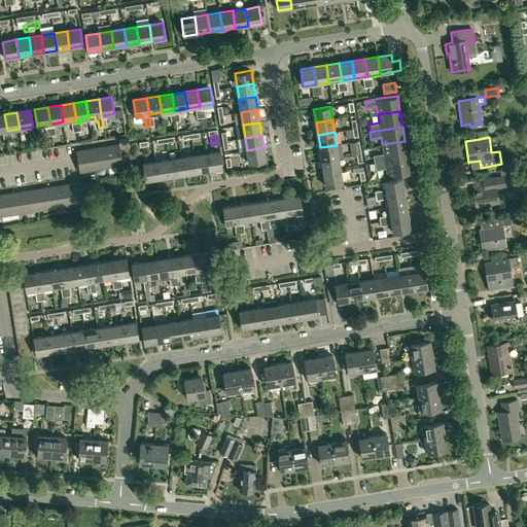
[(407,156),(405,141),(382,144),(384,153),(374,154),(375,162),(407,156)]
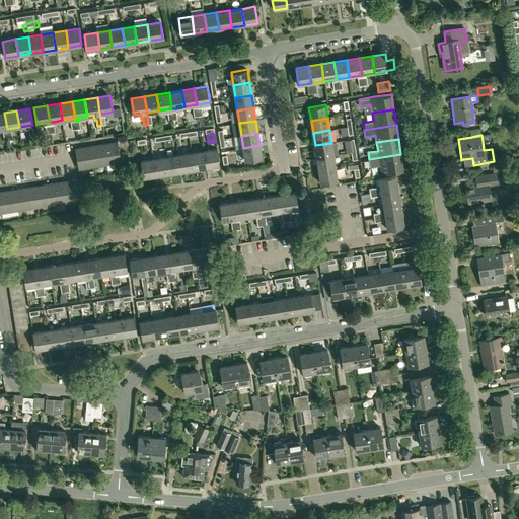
[(118,142),(103,145),(106,165),(121,162),(118,142)]
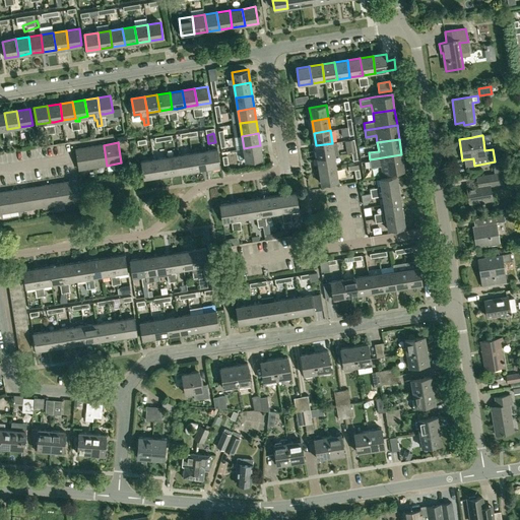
[(316,145),(318,158),(334,155),(332,143),(316,145)]
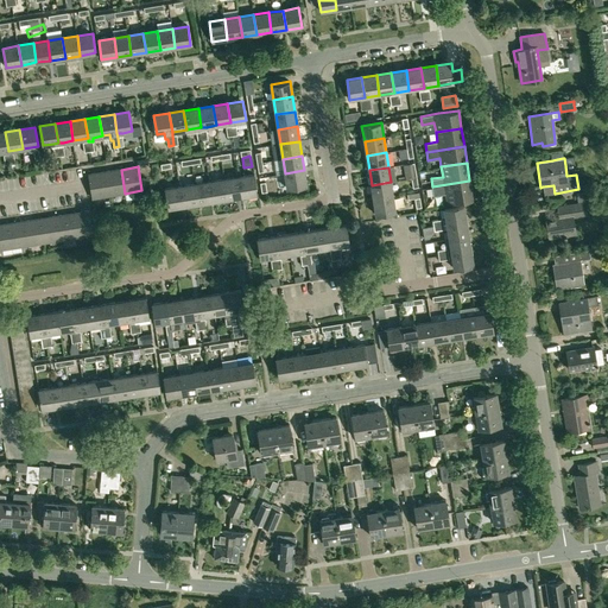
[(121,170),(105,172),(109,196),(125,194),(121,170)]
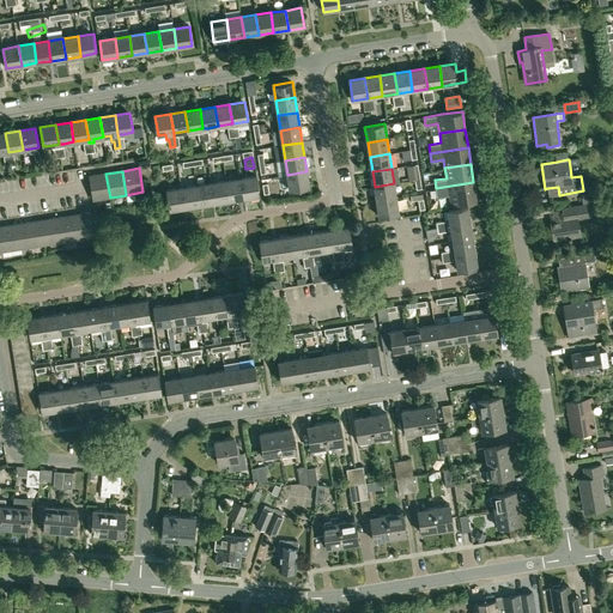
[(287,175),(290,190),(309,187),(307,171),(287,175)]
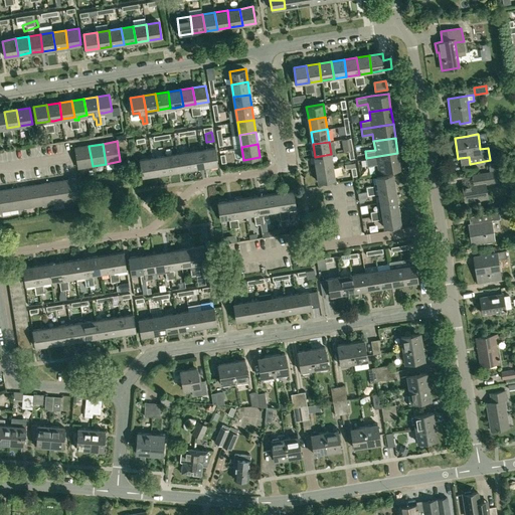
[(74,148),(78,168),(93,166),(89,146),(74,148)]
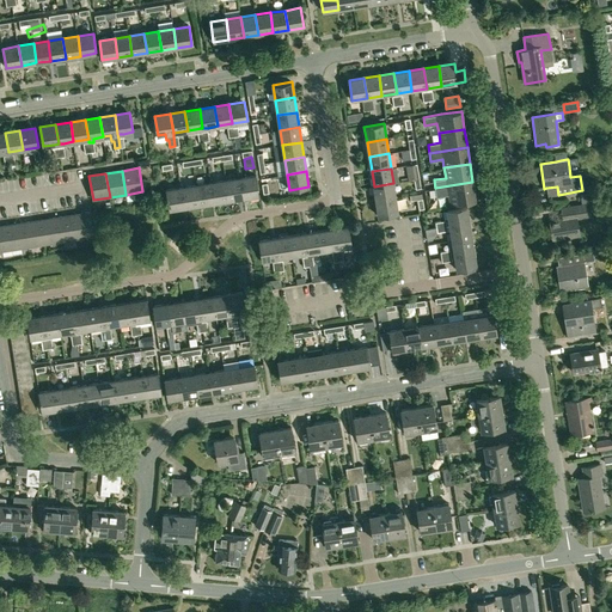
[(256,176),(240,178),(243,197),(258,195),(256,176)]
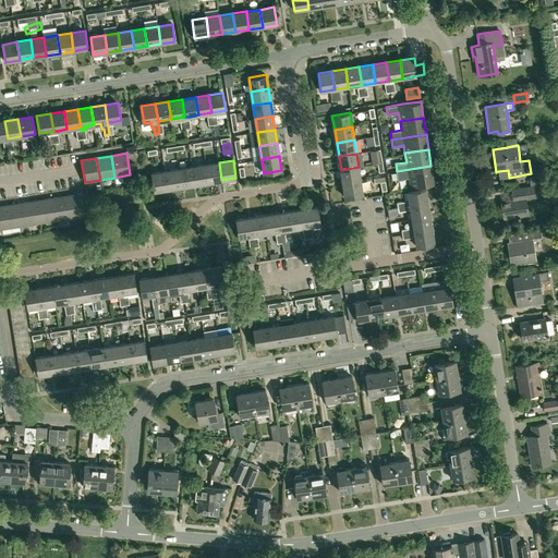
[(219,162),(206,165),(208,182),(221,180),(219,162)]
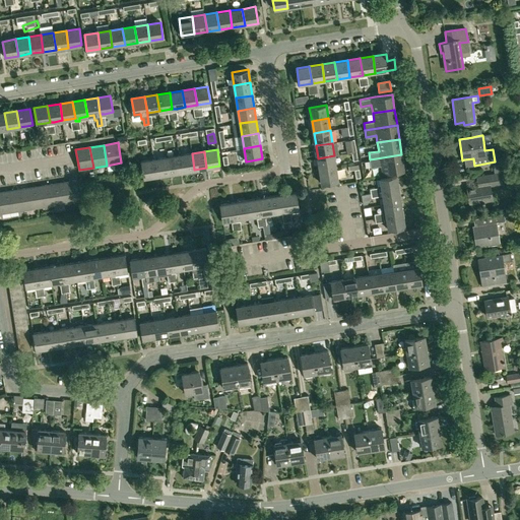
[(192,153),(179,155),(182,172),(194,170),(192,153)]
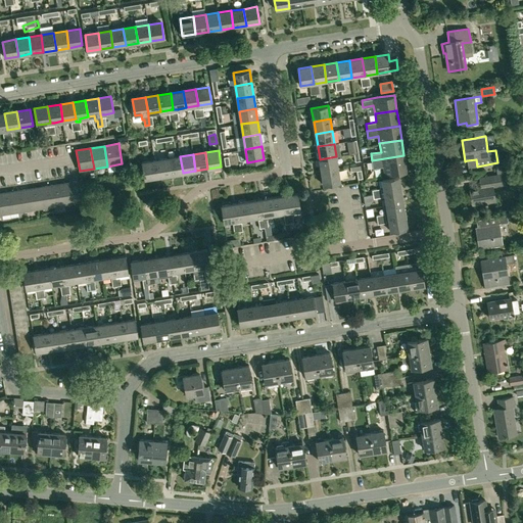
[(373,168),(383,167),(384,176),(407,172),(403,155),(372,160),(373,168)]
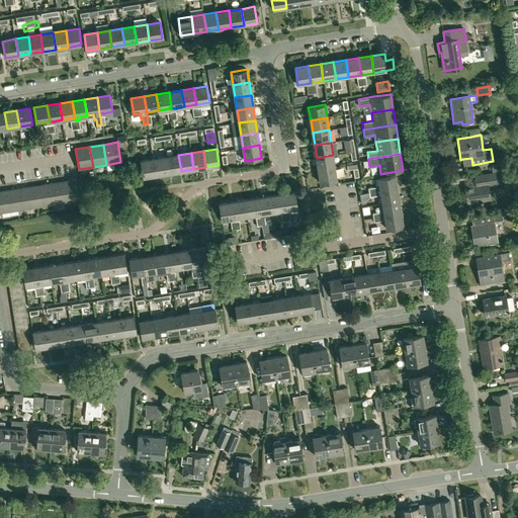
[(178,155),(166,157),(168,173),(181,171),(178,155)]
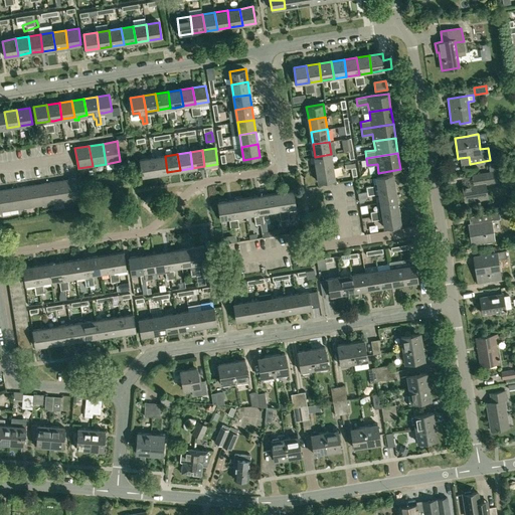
[(315,157),(316,169),(333,166),(331,154),(315,157)]
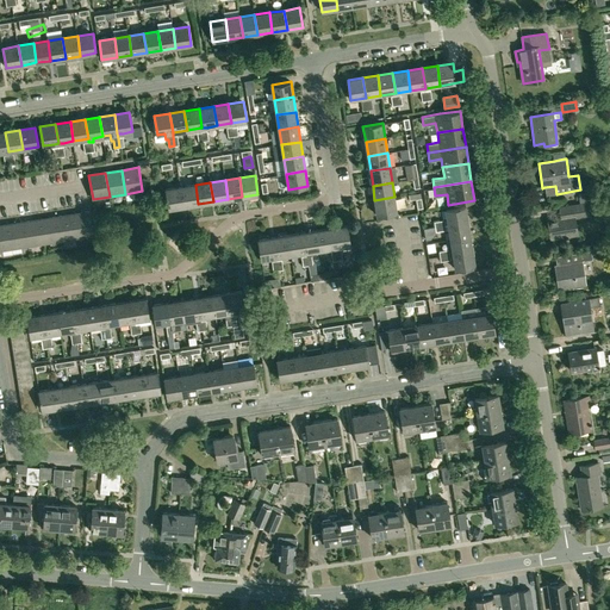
[(195,185),(180,187),(184,206),(198,204),(195,185)]
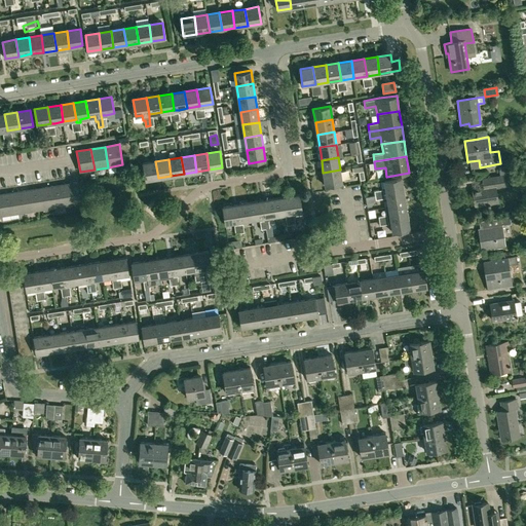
[(155,161),(143,163),(145,180),(158,178),(155,161)]
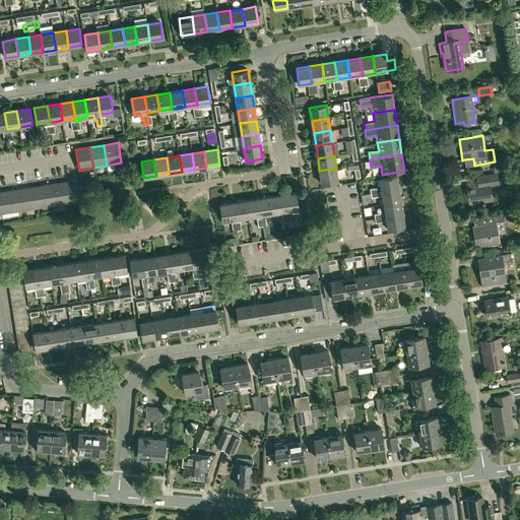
[(491,183),(502,181),(501,173),(505,172),(504,167),(500,167),(499,167),(494,168),(495,174),(494,174),(482,176),(484,183),(477,185),(466,186),(469,204),(494,200),(492,186),(491,183)]
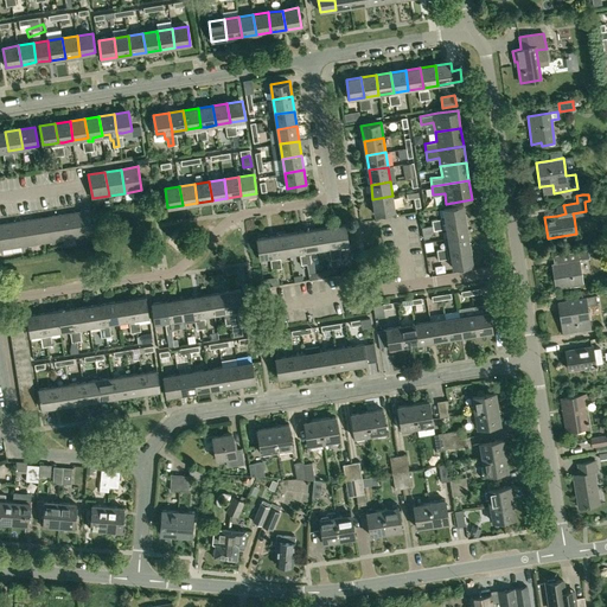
[(372,199),(376,215),(395,211),(393,196),(372,199)]
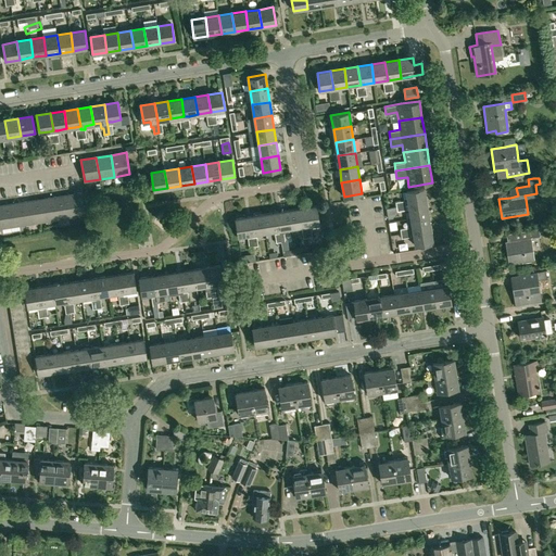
[(407,191),(409,205),(427,203),(425,189),(407,191)]
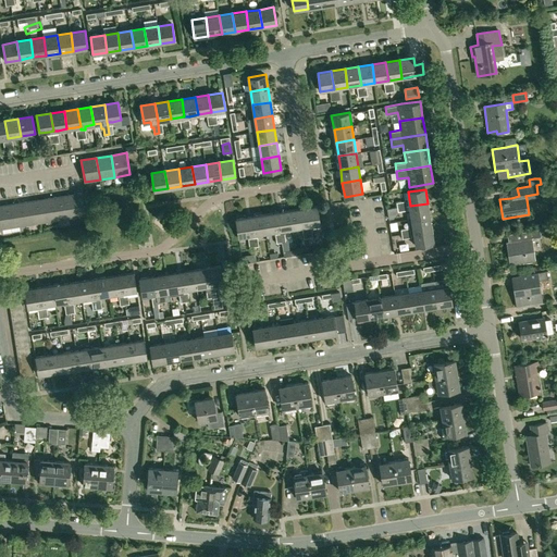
[(83,193),(66,196),(71,218),(86,215),(83,193)]
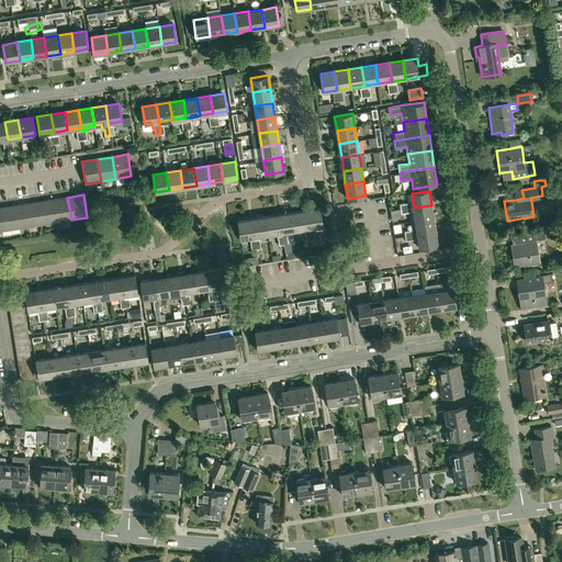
[(67,198),(53,200),(56,222),(71,220),(67,198)]
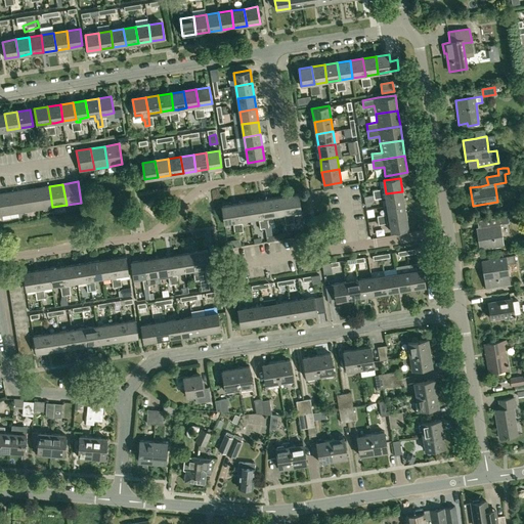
[(49,186),(35,188),(38,209),(52,207),(49,186)]
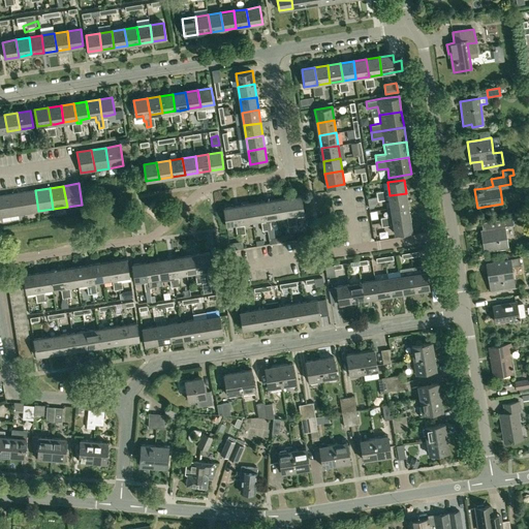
[(35,190),(22,192),(25,213),(38,211),(35,190)]
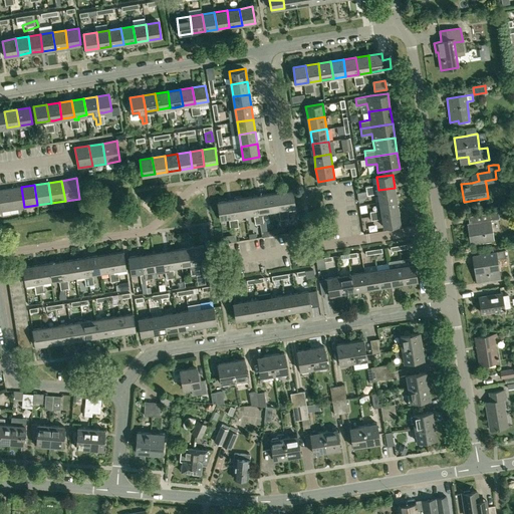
[(21,187),(7,189),(10,210),(24,207),(21,187)]
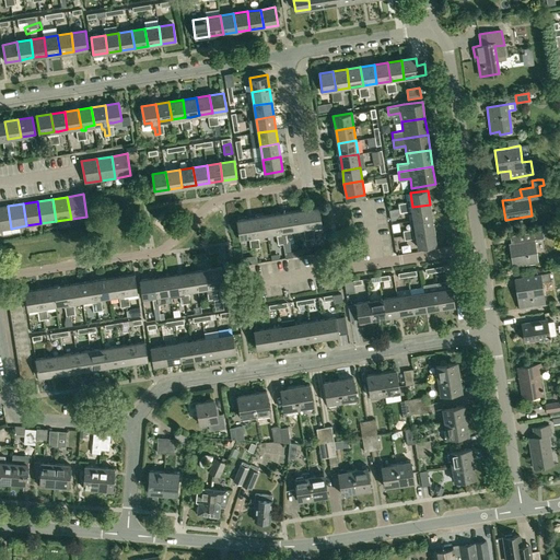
[(412,207),(415,220),(432,218),(430,205),(412,207)]
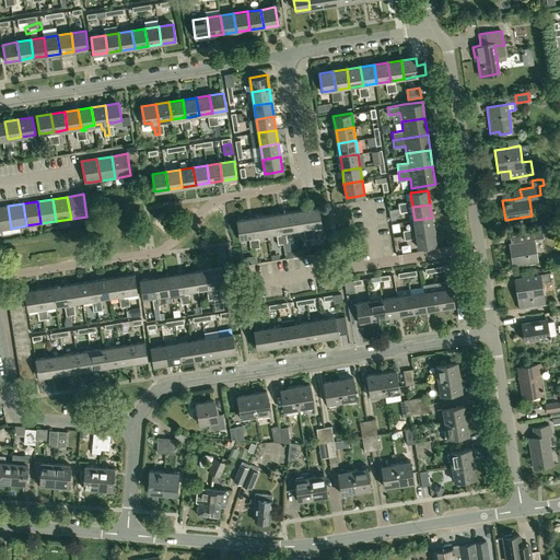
[(8,206),(0,207),(0,230),(11,229),(8,206)]
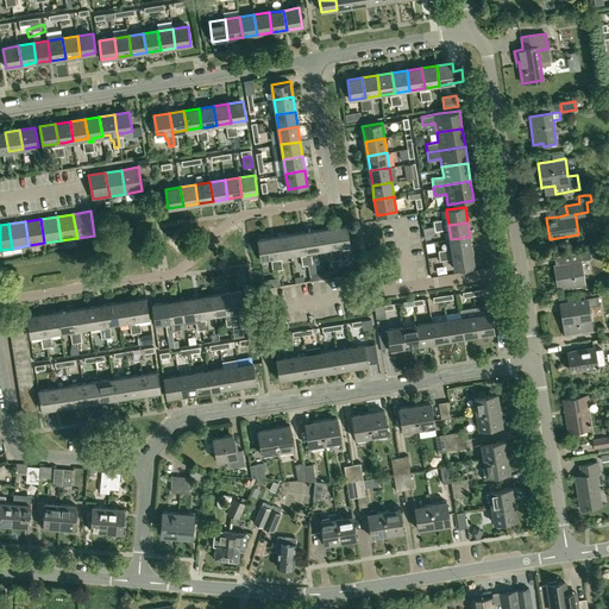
[(347,226),(332,228),(334,248),(350,245),(347,226)]
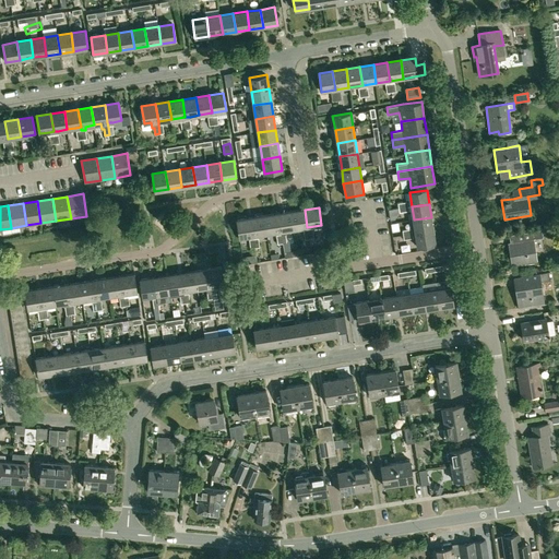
[(305,210),(290,212),(294,229),(302,228),(307,227),(305,210)]
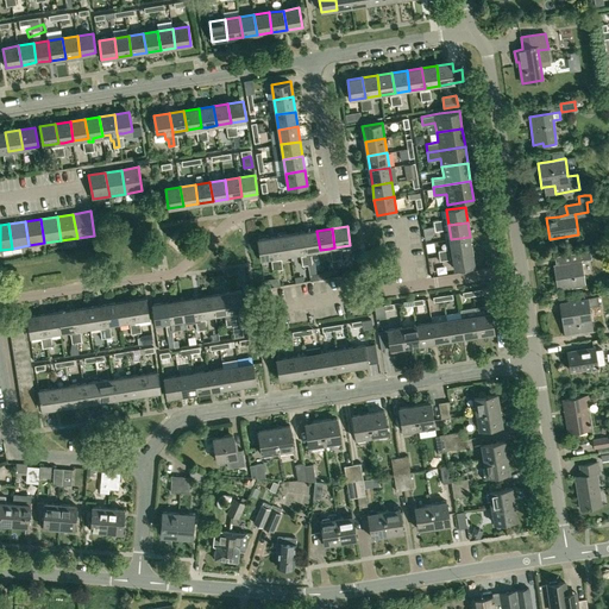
[(316,231),(302,233),(306,252),(320,250),(316,231)]
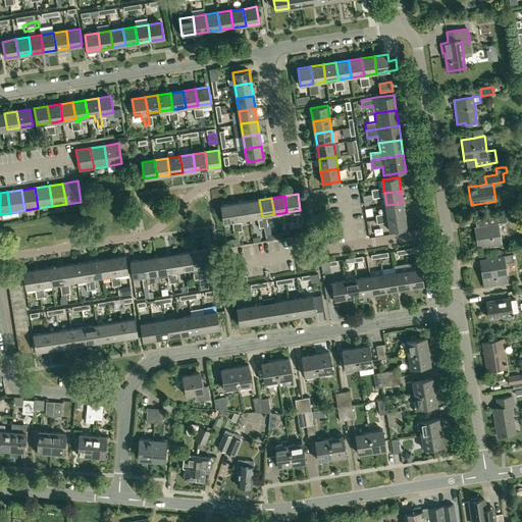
[(259,200),(247,202),(249,218),(262,216),(259,200)]
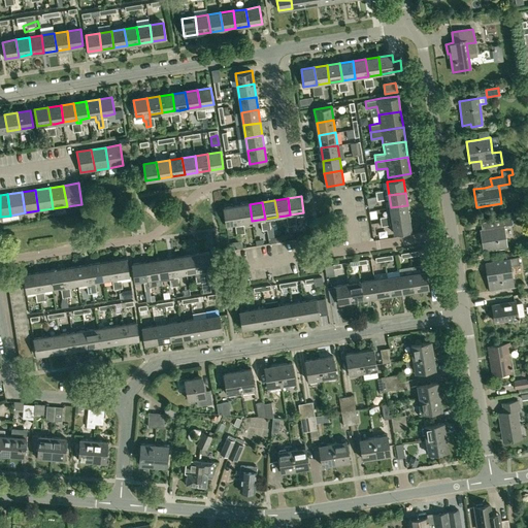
[(252,221),(250,204),(237,206),(239,223),(243,222),(252,221)]
